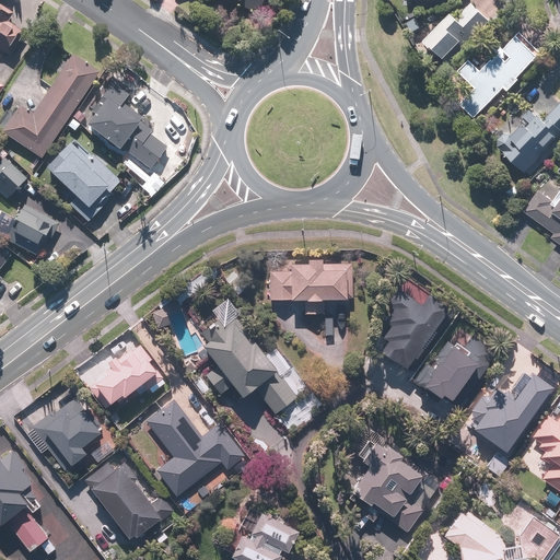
[(232,0),(241,2),(240,6),(261,11),(265,0),(232,0)]
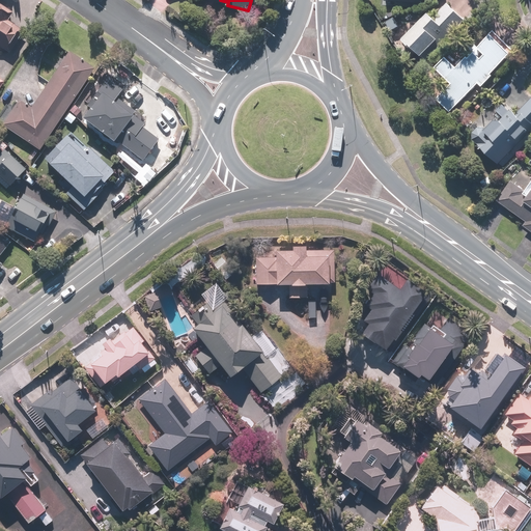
[(18,15),(0,2),(0,53),(5,57),(23,28),(14,22),(18,15)]
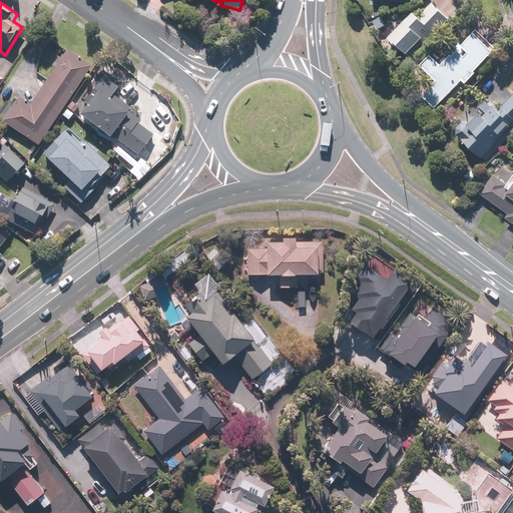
[(421,17),(417,12),(392,36),(410,55),(450,18),(436,3),(421,17)]
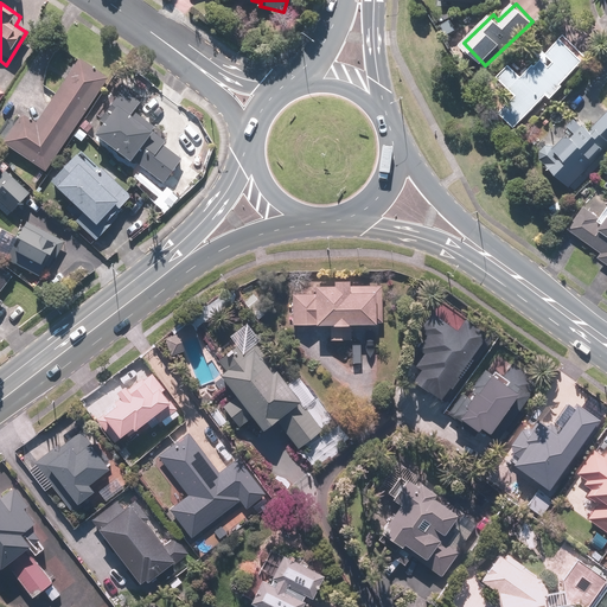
[(589,59),(566,36),(525,77),(512,64),(493,83),(512,102),(502,113),(516,128),(549,95),(553,100),(566,87),(563,85),(589,59)]
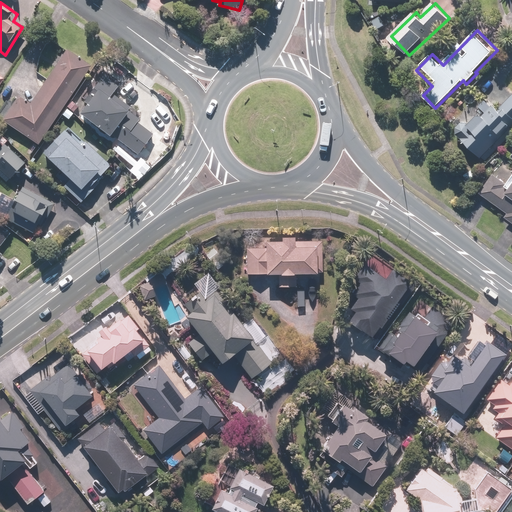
[(40,144),(92,66),(68,51),(31,105),(17,96),(2,119),(40,144)]
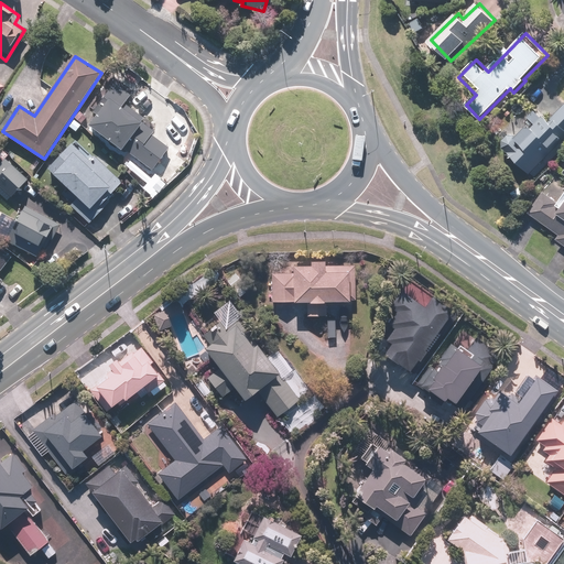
[(131,97),(115,84),(94,110),(99,115),(91,125),(123,151),(126,149),(153,171),(171,149),(154,136),(156,133),(143,122),(145,120),(126,105),(131,97)]
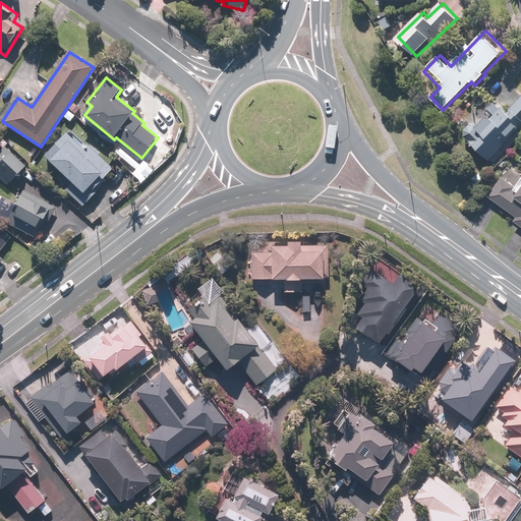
[(520,99),(507,112),(494,98),(482,108),(480,105),(457,126),(488,161),(520,129),(520,99)]
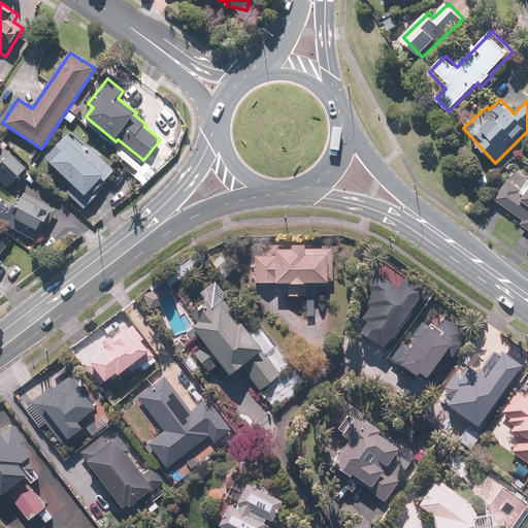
[(86,151),(69,134),(45,158),(64,177),(58,185),(83,209),(119,173),(92,145),(86,151)]
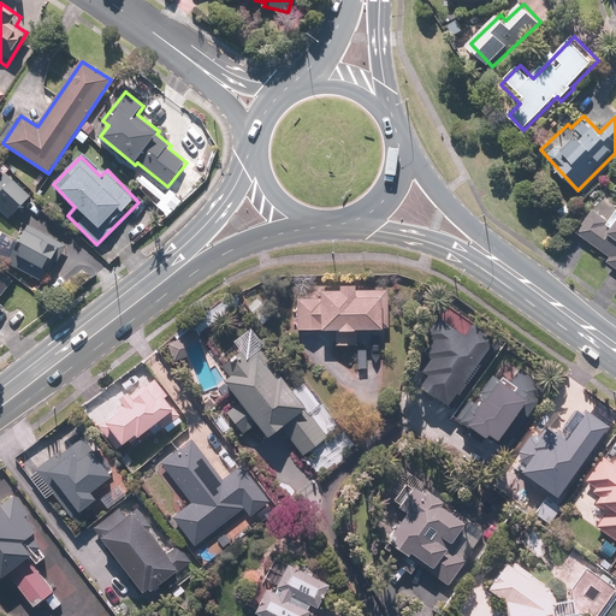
[(31,196),(7,172),(0,179),(0,203),(13,217),(31,196)]
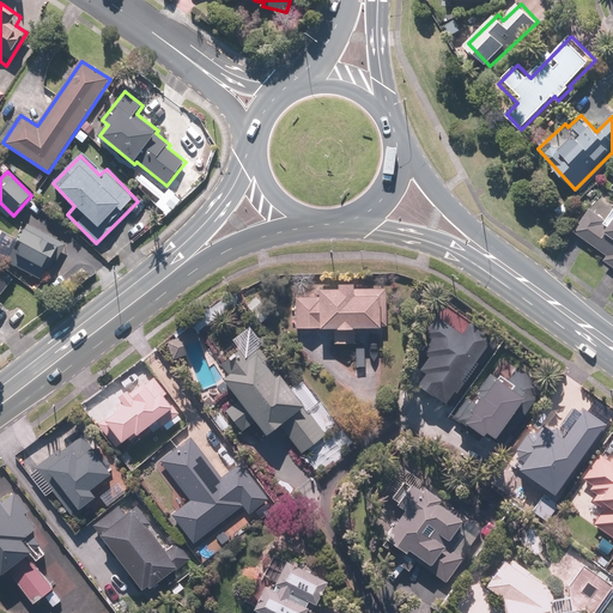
[(612,213),(610,220),(592,208),(575,232),(607,255),(604,260),(612,266),(612,213)]
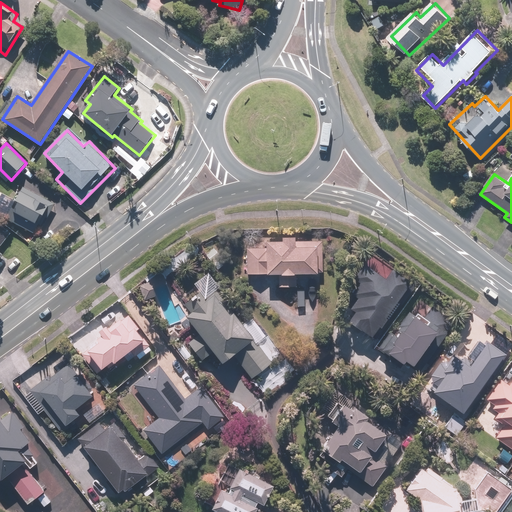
[(54,204),(39,195),(35,200),(22,192),(6,218),(35,235),(54,204)]
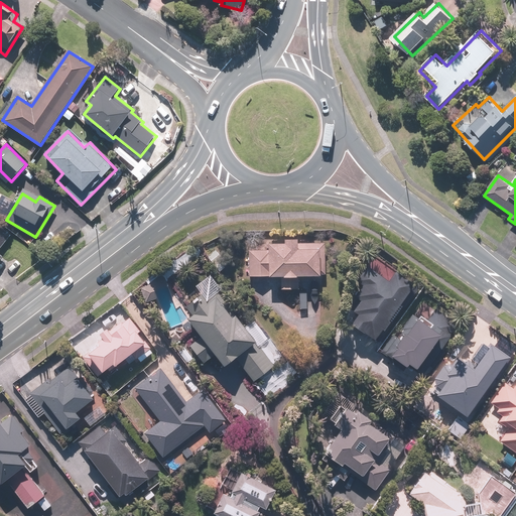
[(0,228),(0,261),(4,257),(0,254),(0,249),(10,236),(0,228)]
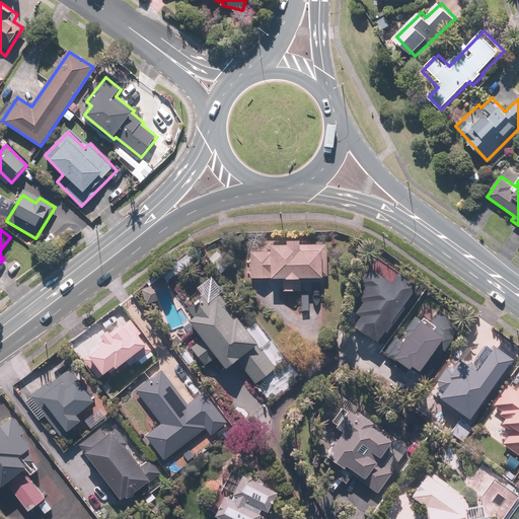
[(300,277),(322,277),(323,254),(326,254),(327,243),(301,241),(301,238),(287,238),(287,243),(271,242),(271,250),(251,249),(250,278),(300,279),(300,277)]
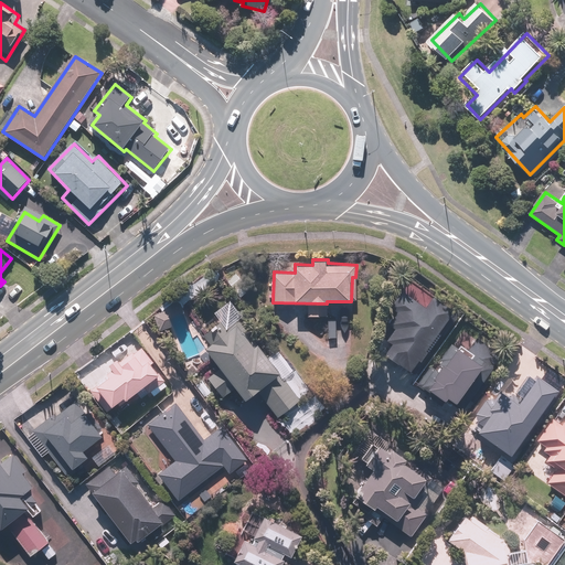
[(441,334),(438,332),(455,311),(433,295),(425,306),(403,288),(391,306),(397,310),(387,324),(394,329),(387,338),(393,342),(385,353),(412,373),(441,334)]
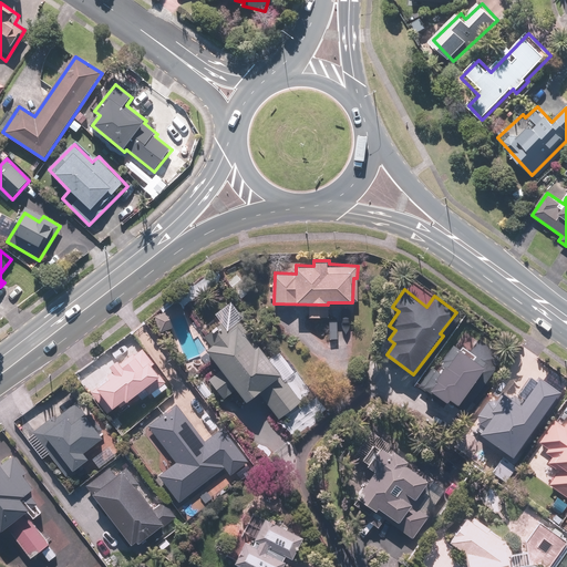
[(229,303),(216,315),(217,316),(196,332),(224,369),(210,380),(225,400),(239,389),(248,401),(260,392),(280,418),(302,400),(260,344),(256,348),(245,332),(249,329),(229,303)]
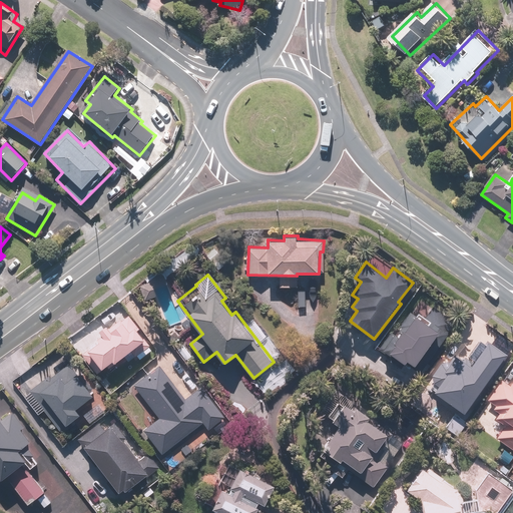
[(433,306),(423,319),(411,310),(382,348),(404,364),(407,360),(414,365),(439,331),(446,336),(456,323),(433,306)]
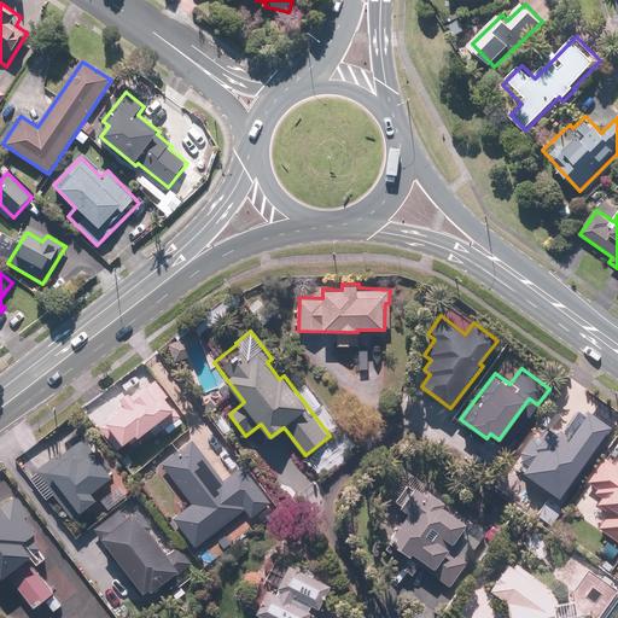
[(103,430),(121,453),(140,437),(143,441),(179,412),(156,384),(136,401),(130,394),(122,402),(128,409),(103,430)]
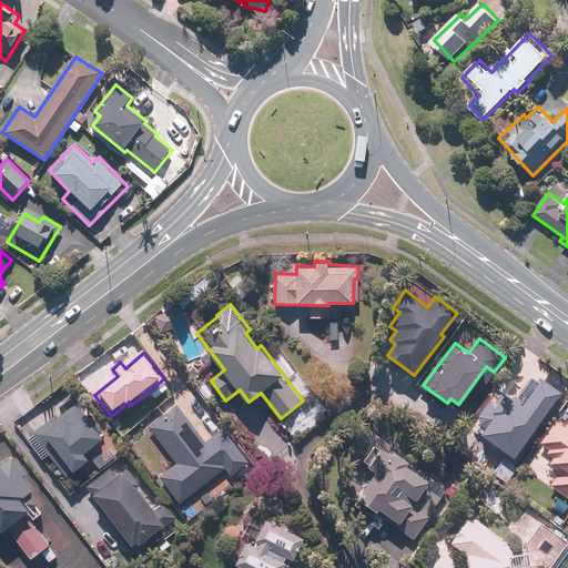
[(490,399),(472,425),(514,457),(563,394),(541,378),(523,404),(507,392),(497,404),(490,399)]
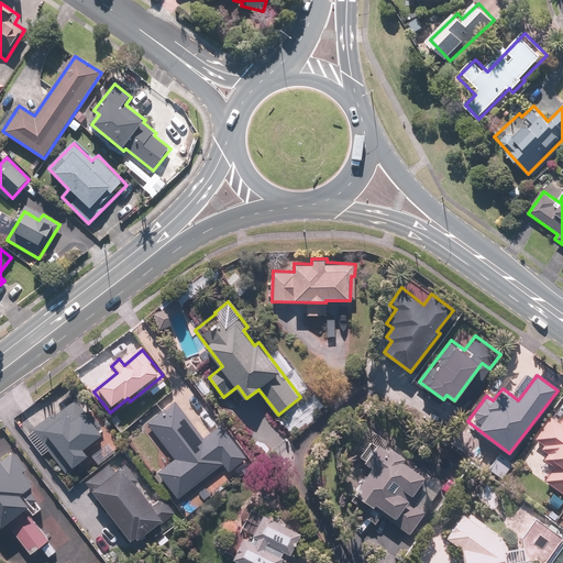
[(66,471),(88,454),(97,464),(116,450),(77,399),(57,415),(55,411),(33,429),(66,471)]
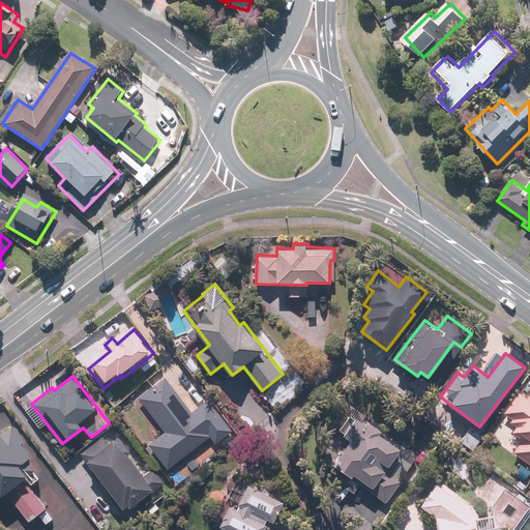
[(167,378),(139,398),(164,432),(147,443),(168,471),(212,439),(216,445),(233,433),(209,400),(192,412),(167,378)]
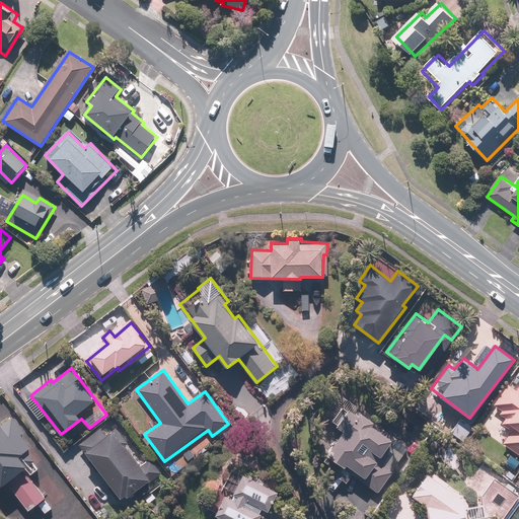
[(518,383),(516,388),(507,382),(492,404),(501,410),(486,434),(518,456),(518,383)]
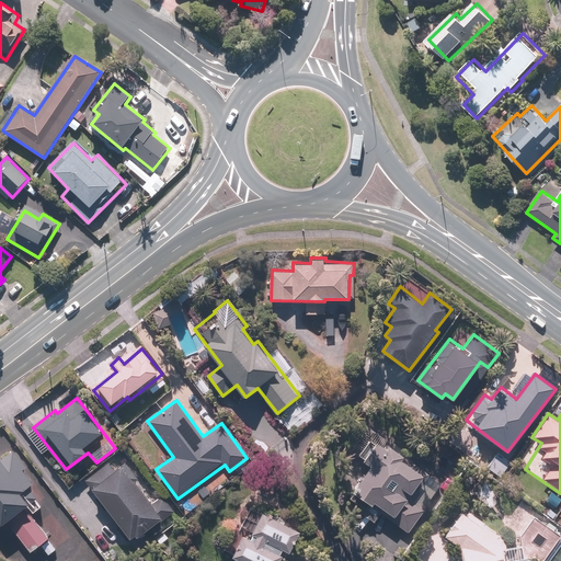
[(380,439),(366,459),(371,464),(354,489),(375,504),(373,507),(409,534),(424,512),(422,510),(426,504),(427,505),(443,484),(380,439)]
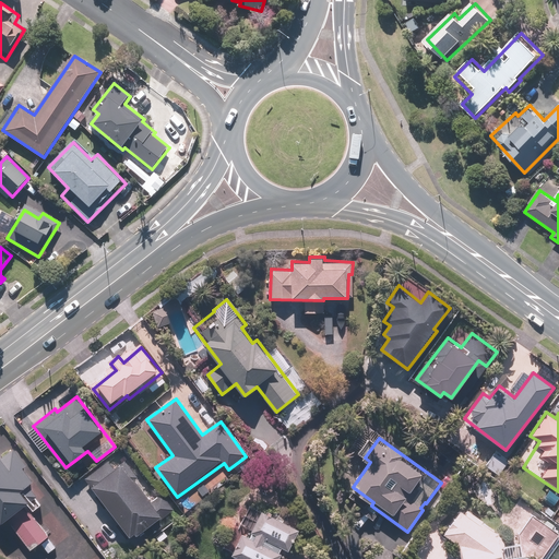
[(31,552),(42,543),(50,554),(57,548),(49,538),(50,536),(27,506),(32,502),(22,490),(33,483),(23,470),(28,465),(14,448),(2,456),(0,452),(0,518),(4,524),(7,522),(31,552)]
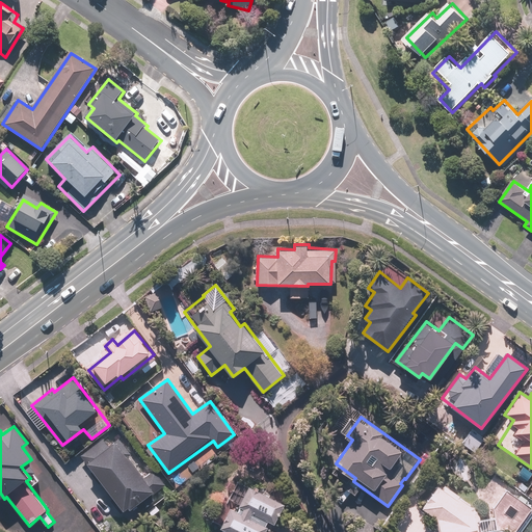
[(87,463),(113,498),(110,500),(121,514),(125,511),(126,513),(164,484),(154,471),(145,478),(116,441),(110,446),(103,437),(81,454),(88,463),(87,463)]
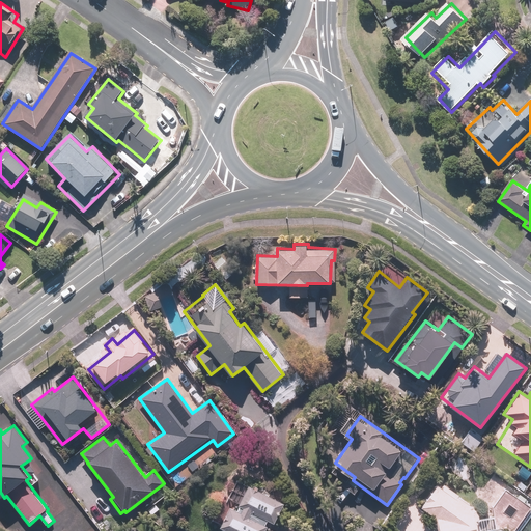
[(421,506),(437,518),(439,530),(509,530),(530,503),(530,502),(494,475),(472,504),(441,480),(421,506)]
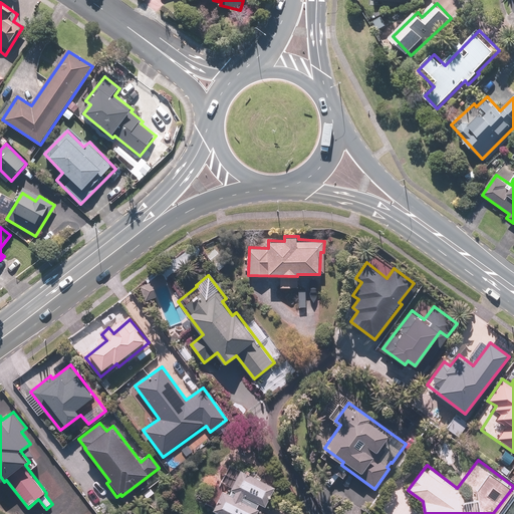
[(276,486),(234,466),(213,508),(218,510),(215,513),(255,513),(260,507),(258,506),(260,502),(266,505),(276,486)]
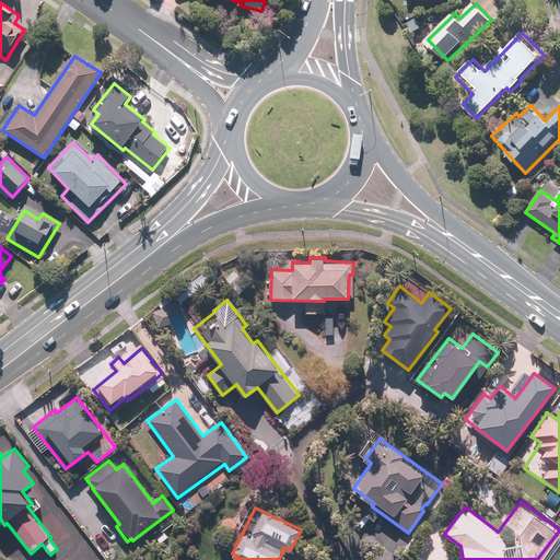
All buildings are outlined.
